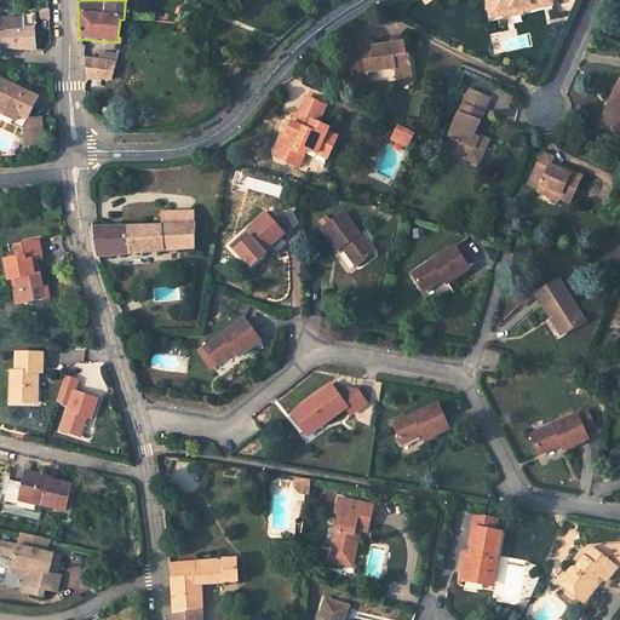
[(501,15),(501,10),(517,6),(518,11),(550,4),(549,0),(484,0),(488,17),(501,15)]
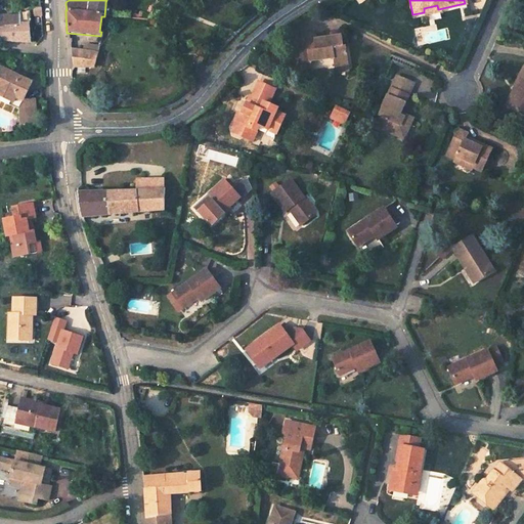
[(438,11),(438,9),(437,5),(424,8),(424,12),(425,14),(438,11)]
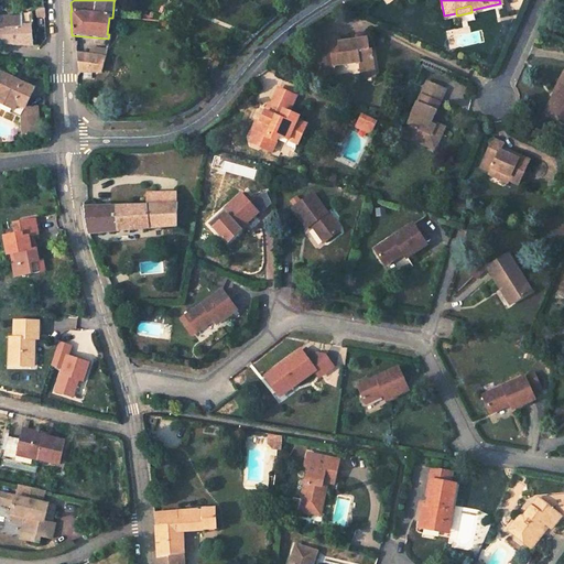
[(0,44),(32,47),(30,25),(32,25),(31,9),(20,10),(20,15),(2,18),(0,21),(0,44)]
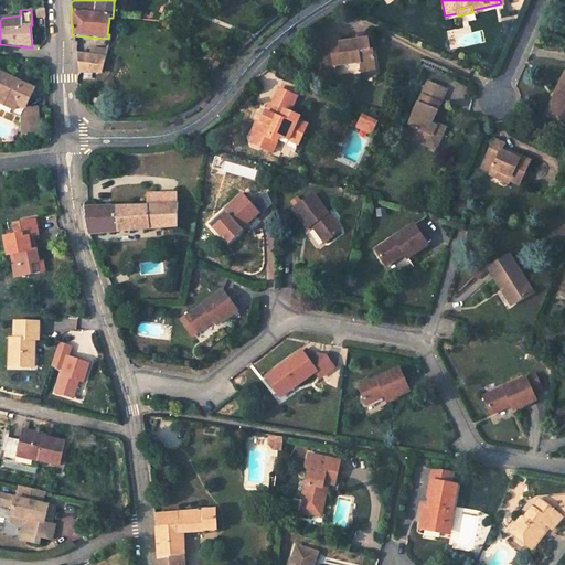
[(331,65),(358,62),(359,72),(373,70),(370,49),(368,49),(365,39),(338,42),(337,35),(319,38),(321,56),(330,55),(331,65)]
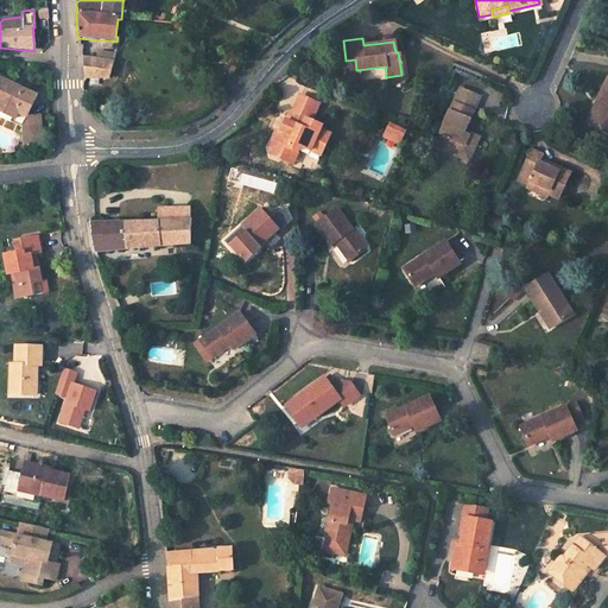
[(84,71),(84,78),(107,78),(112,62),(81,59),(82,64),(82,70),(84,71)]
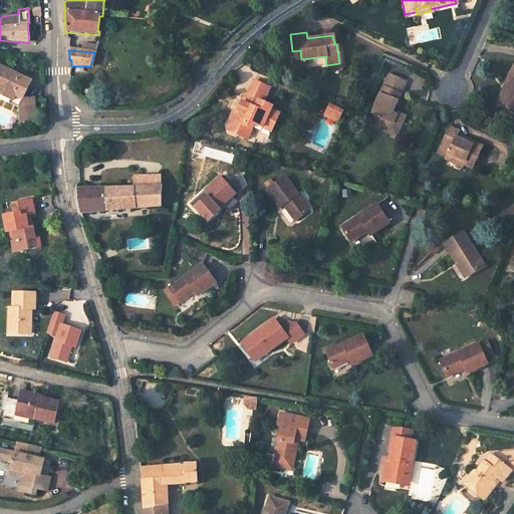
[(302,66),(301,59),(300,50),(292,51),(294,67),(302,66)]
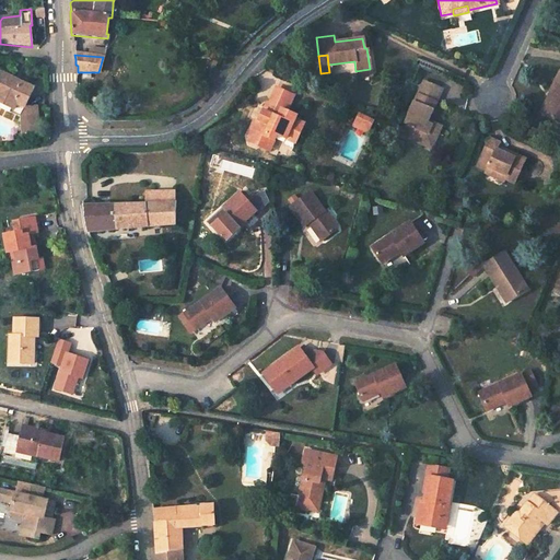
[(541,116),(559,125),(559,72),(558,72),(547,93),(552,95),(541,116)]
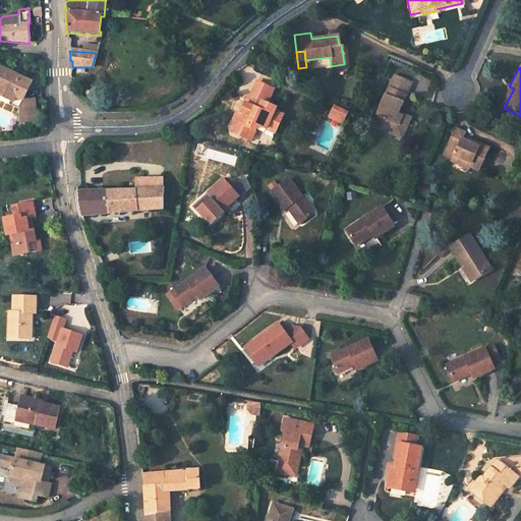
[(13,103),(21,107),(21,106),(30,89),(0,75),(0,103),(11,108),(13,103)]
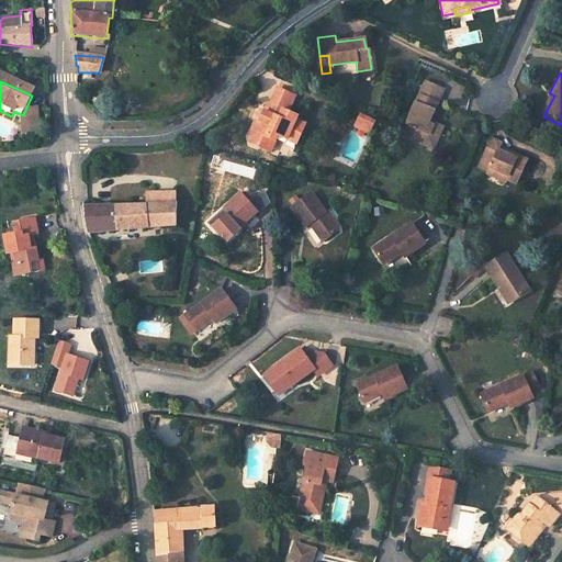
[(444,91),(425,82),(408,115),(414,117),(409,127),(407,126),(402,138),(419,147),(420,144),(427,147),(431,139),(437,137),(441,128),(428,122),(444,91)]
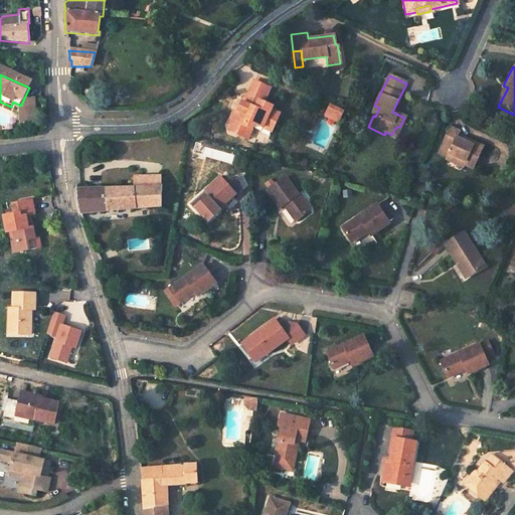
[(263,132),(265,128),(273,132),(280,117),(271,114),(273,110),(264,106),(270,92),(254,84),(247,99),(244,98),(241,106),(244,107),(241,115),(238,114),(235,115),(227,130),(229,135),(235,138),(240,136),(243,129),(251,133),(254,128),(263,132)]
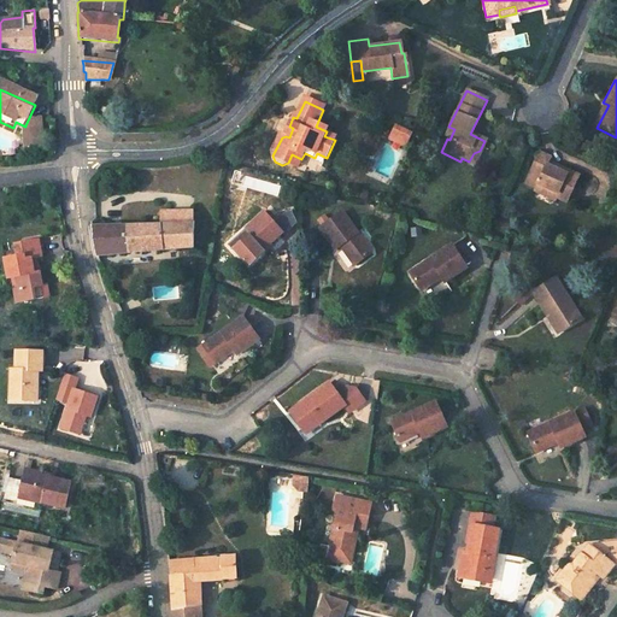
[(25,125),(25,127),(19,137),(21,145),(30,144),(30,156),(40,154),(39,131),(25,125)]
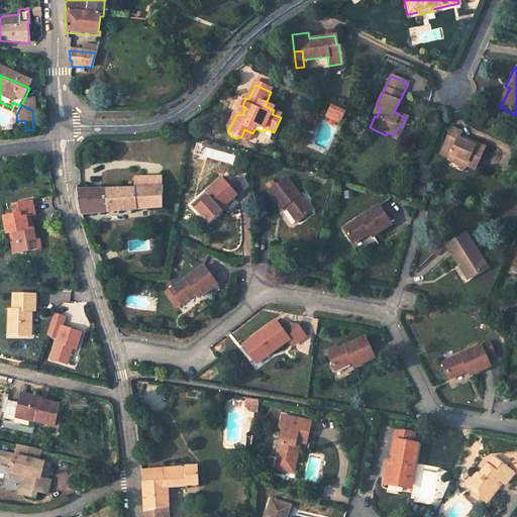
[(375,116),(377,117),(381,108),(376,106),(372,114),(375,116)]
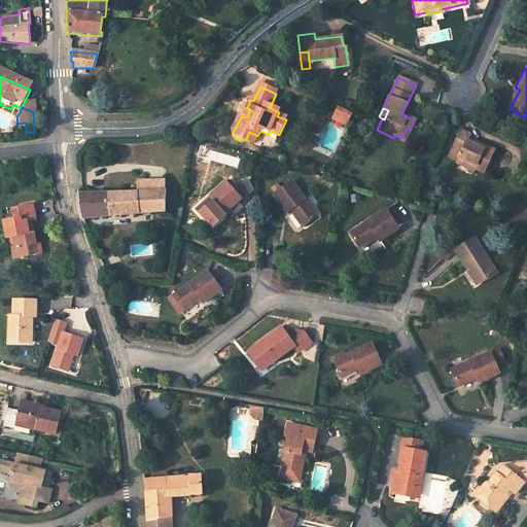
[(346,129),(347,126),(344,125),(345,123),(343,121),(344,117),(350,120),(351,117),(338,111),(332,123),(346,129)]
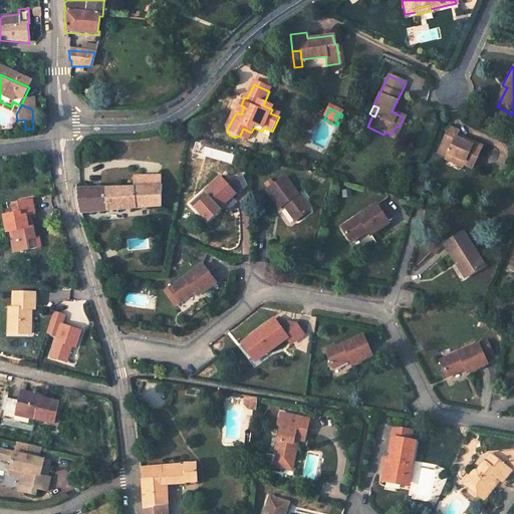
[(25,130),(25,119),(17,120),(17,131),(25,130)]
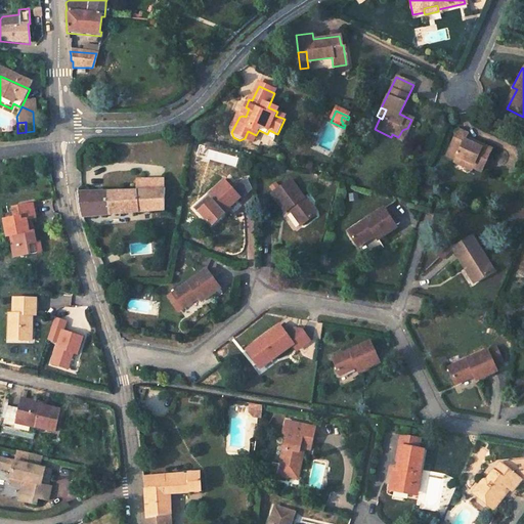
[(392,134),(391,137),(400,141),(407,128),(402,130),(398,137),(392,134)]
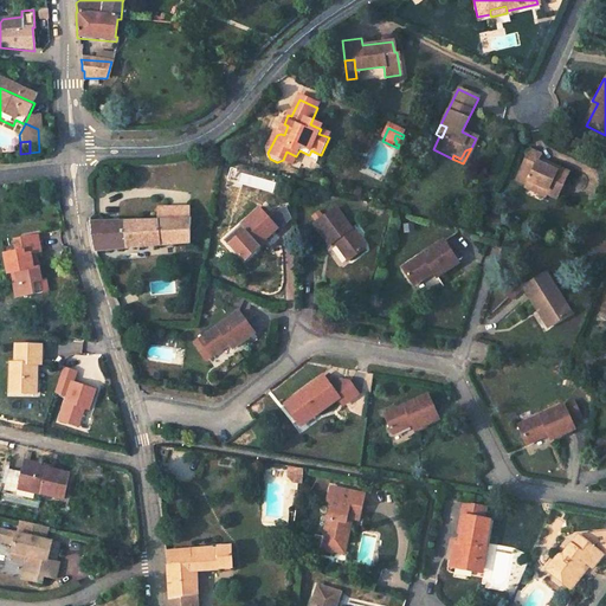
[(540,154),(529,148),(514,176),(524,182),(526,179),(546,189),(545,192),(554,198),(566,172),(546,161),(545,165),(536,160),(540,154)]
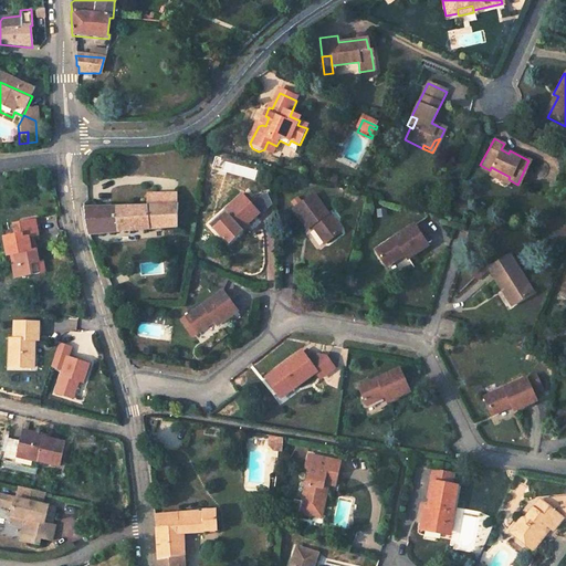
[(272,157),(276,146),(268,142),(264,149),(259,152),(272,157)]
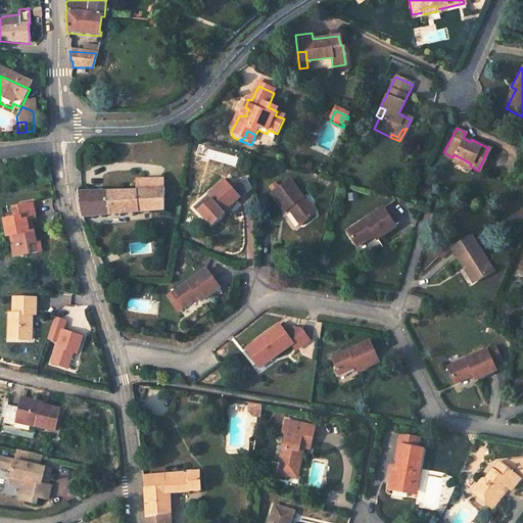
[(468,169),(470,165),(471,163),(454,154),(453,157),(452,159),(468,169)]
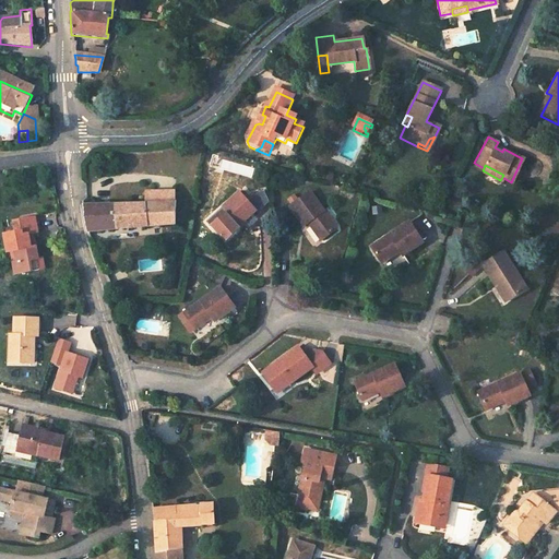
[(145,203),(174,202),(173,191),(144,191),(145,203)]
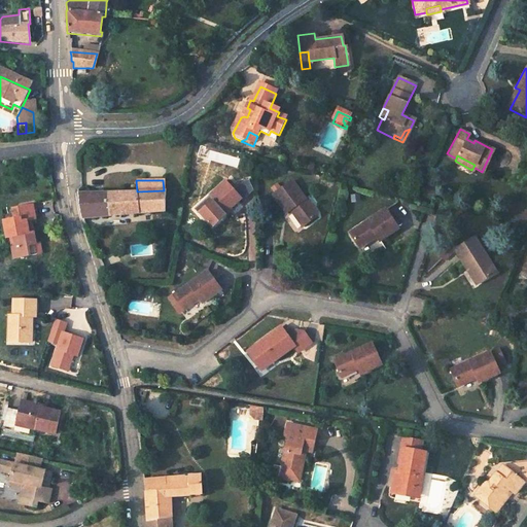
[(205,224),(219,210),(223,215),(240,201),(224,182),(192,210),(205,224)]
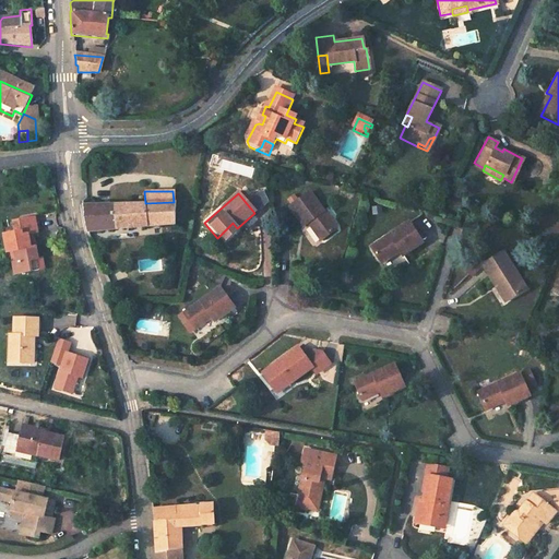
[(288,207),(301,223),(297,227),(312,247),(332,229),(304,195),(288,207)]
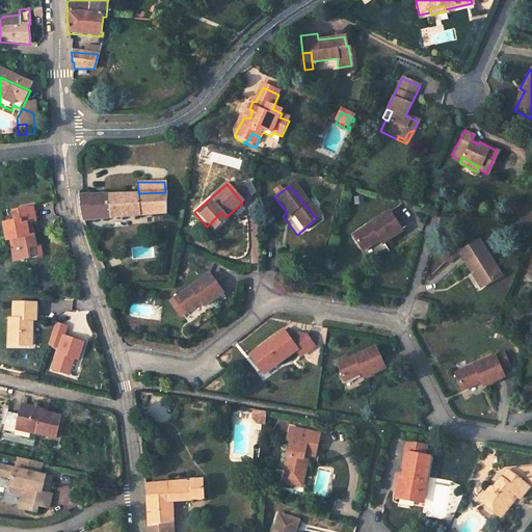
[(78,195),(82,220),(164,214),(165,192),(138,193),(78,195)]
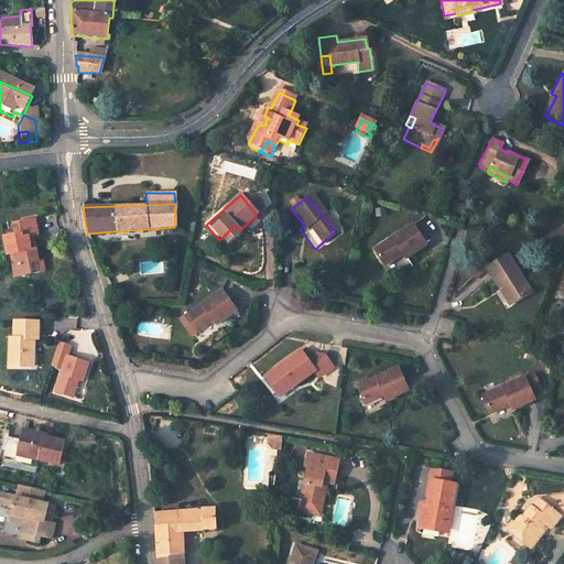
[(15,253),(17,264),(13,266),(15,277),(31,273),(30,263),(38,261),(33,236),(38,235),(34,218),(14,223),(15,234),(4,236),(8,255),(15,253)]
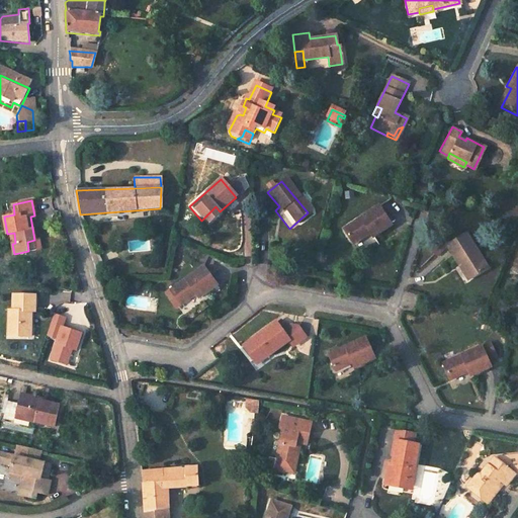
[(350,246),(366,235),(370,241),(390,228),(376,208),(341,232),(350,246)]
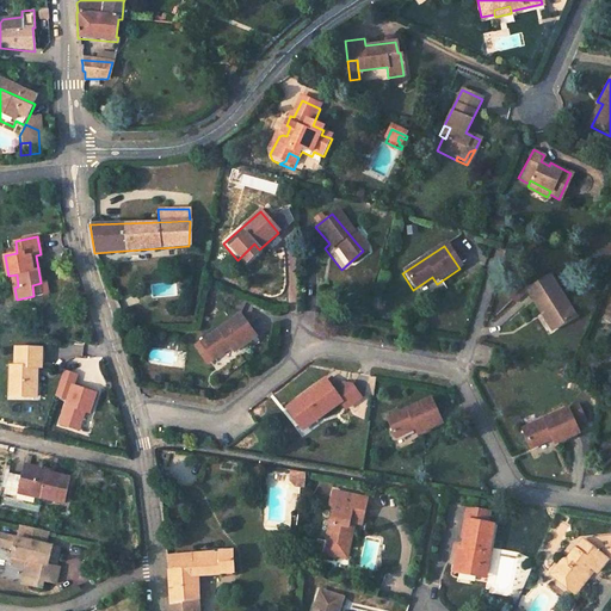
[(572,318),(545,275),(545,276),(522,290),(536,312),(543,308),(554,327),(572,318)]
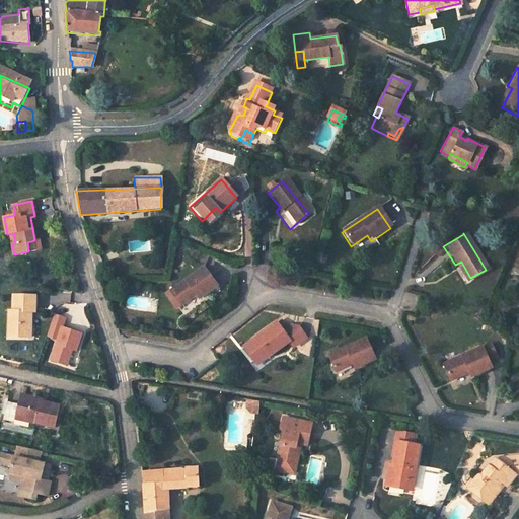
[(34,240),(27,242),(28,251),(41,249),(39,240),(34,240)]
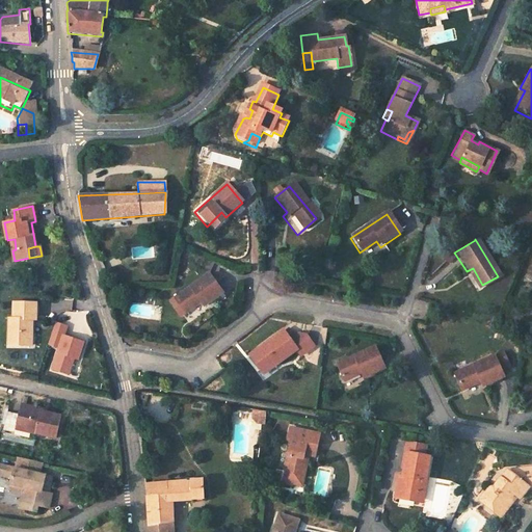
[(477,289),(482,285),(473,268),(467,271),(477,289)]
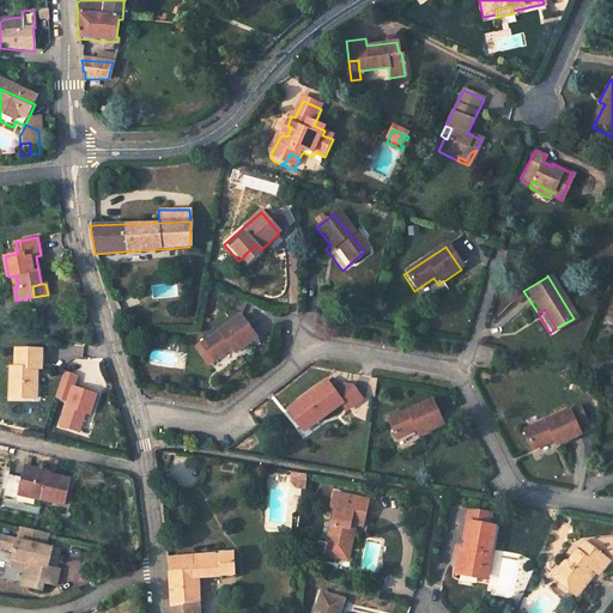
[(212,362),(231,349),(235,354),(258,339),(241,316),(200,344),(212,362)]
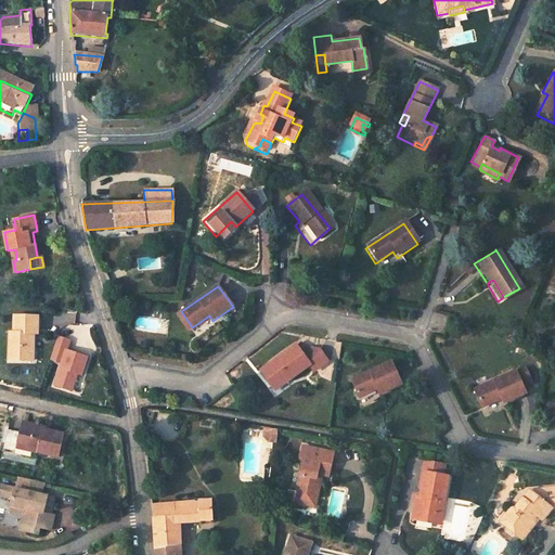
[(12,335),(11,362),(25,363),(25,357),(36,357),(36,340),(35,340),(35,335),(40,335),(40,319),(17,318),(16,335),(12,335)]
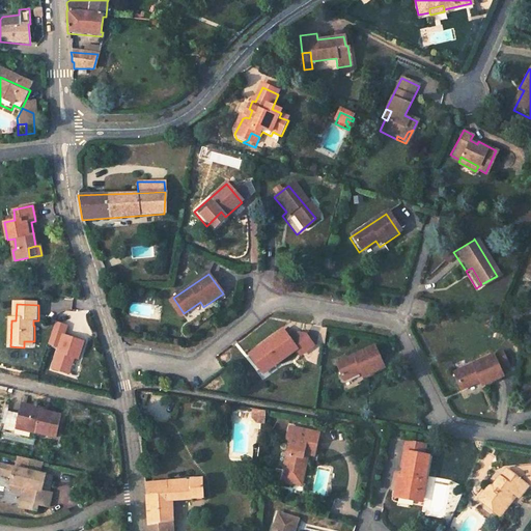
[(53,346),(48,369),(67,374),(72,358),(78,360),(82,339),(64,335),(66,324),(52,320),(46,344),(53,346)]
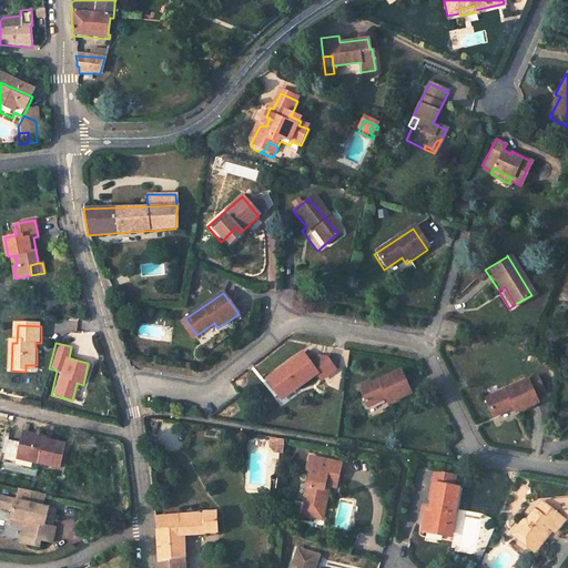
[(297,388),(315,375),(318,379),(333,371),(324,358),(316,356),(313,359),(310,356),(306,352),(302,355),(301,354),(265,381),(276,396),(294,383),(297,388)]
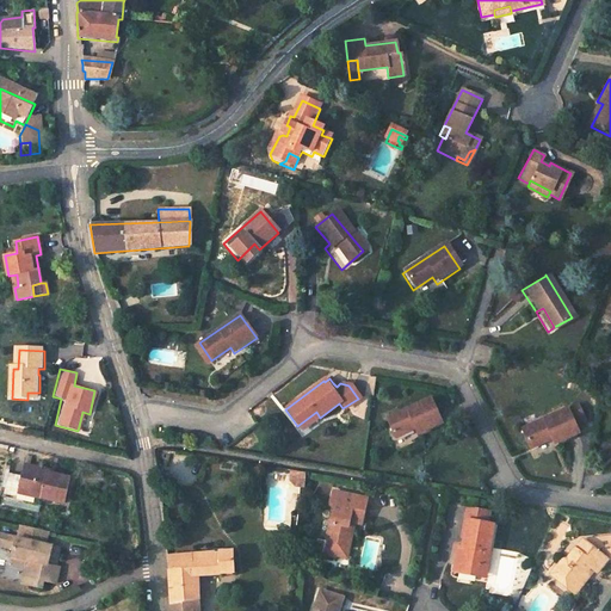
[(393,439),(414,429),(418,436),(442,425),(430,400),(384,420),(393,439)]
